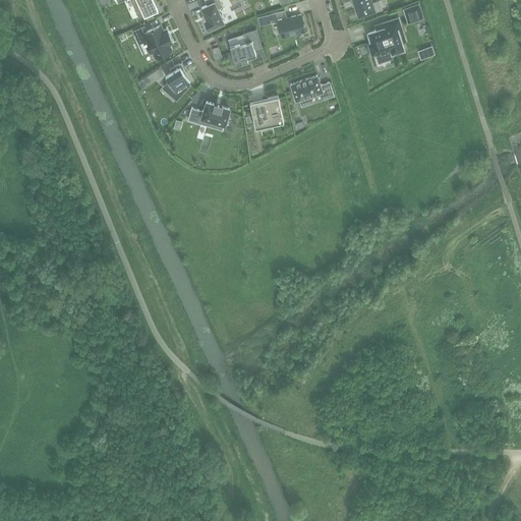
[(153,0),(131,0),(139,16),(138,17),(138,18),(145,15),(148,19),(154,16),(152,12),(158,9),(156,6),(156,5),(153,0)]
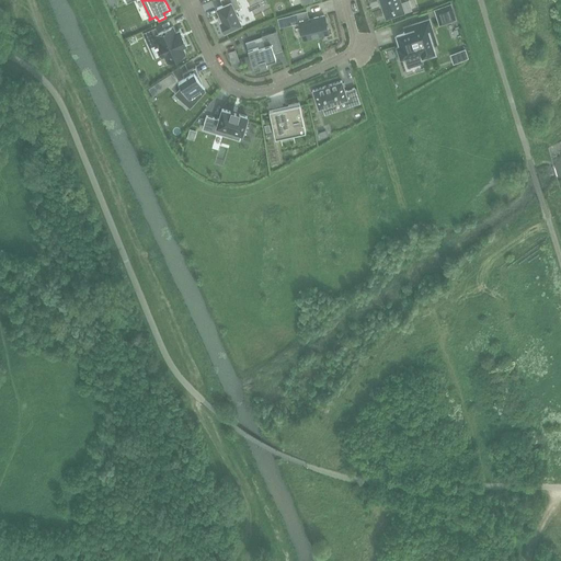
[(237,0),(220,0),(222,4),(217,8),(222,20),(220,21),(225,31),(241,23),(235,9),(240,7),(237,0)]
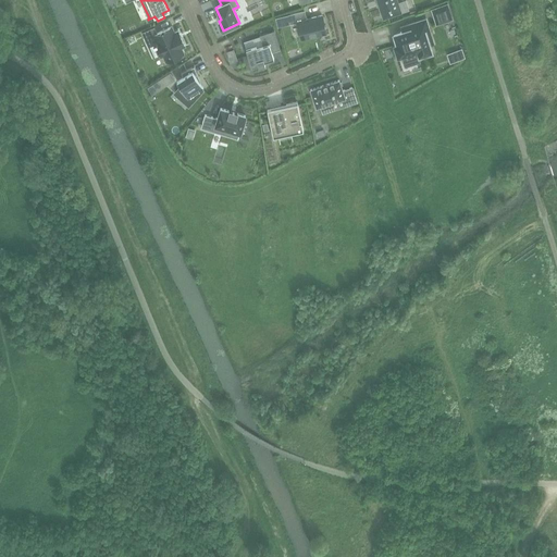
[(383,15),(383,16),(384,15),(399,10),(399,11),(400,10),(400,12),(408,10),(406,0),(398,3),(397,0),(376,0),(378,1),(379,1),(380,5),(379,5),(380,8),(381,7),(383,15)]
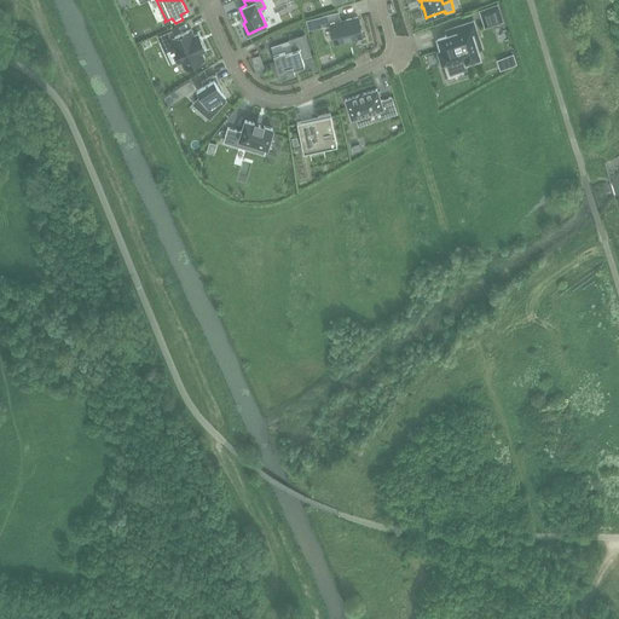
[(502,22),(497,6),(480,11),(485,27),(502,22)]
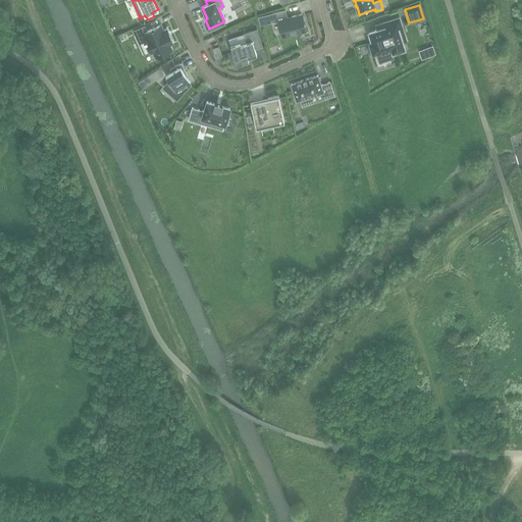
[(272,22),(278,20),(282,37),(306,31),(302,14),(286,18),(285,11),(270,14),(272,22)]
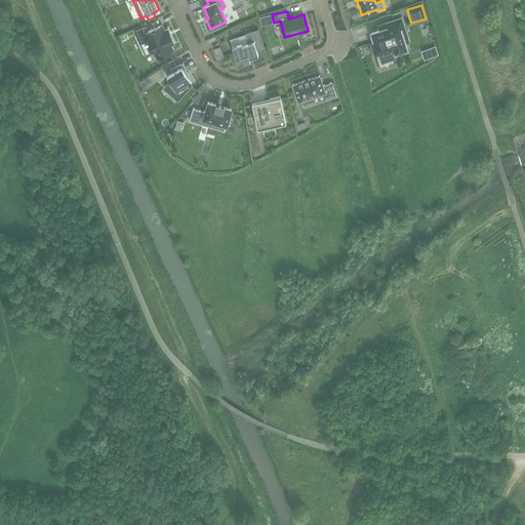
[(375,53),(377,52),(385,50),(387,55),(395,53),(407,49),(405,43),(405,42),(408,41),(401,19),(389,24),(390,27),(378,30),(370,32),(373,42),(371,43),(375,53)]
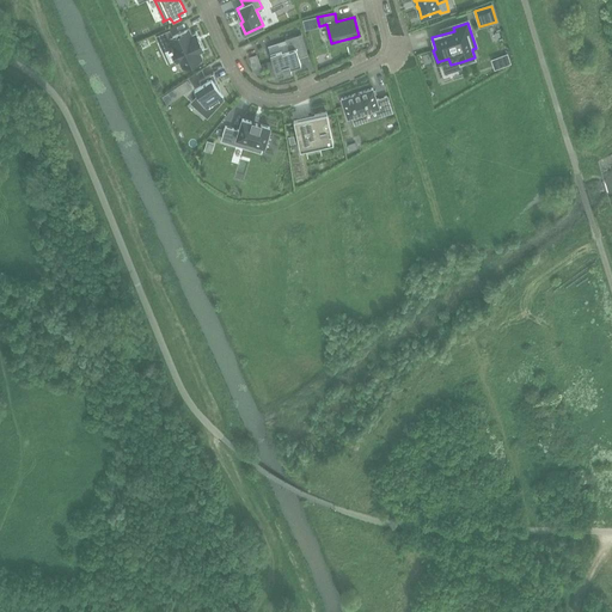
[(203,50),(196,34),(191,36),(189,30),(172,37),(170,30),(157,36),(159,43),(169,38),(172,46),(170,47),(177,62),(179,61),(182,67),(202,59),(199,53),(203,50)]
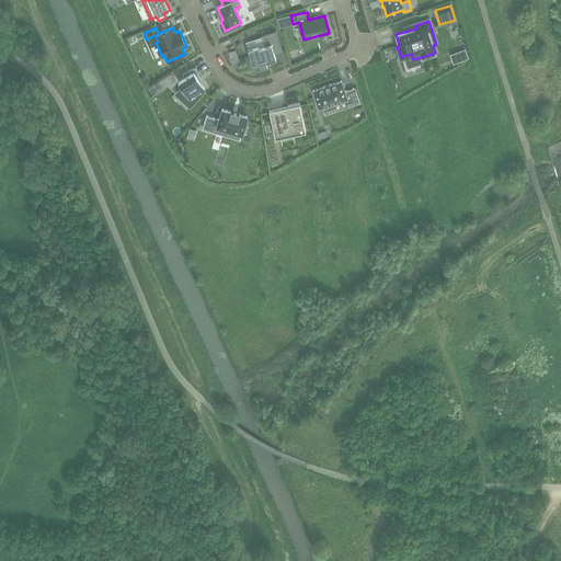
[(274,53),(282,49),(276,31),(262,35),(265,46),(259,48),(258,46),(248,49),(253,67),(260,65),(261,67),(267,65),(266,61),(276,58),(274,53)]
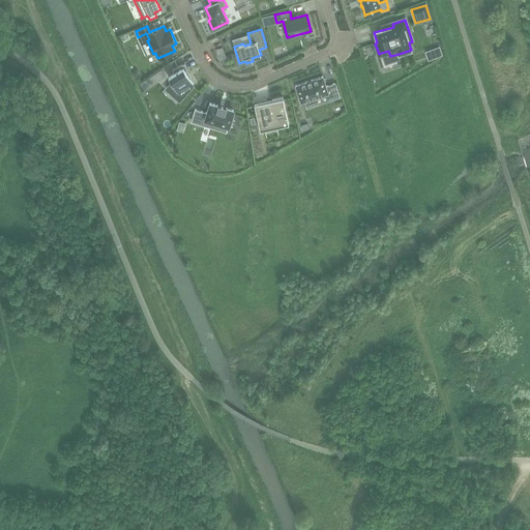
[(223,48),(216,50),(219,59),(226,57),(223,48)]
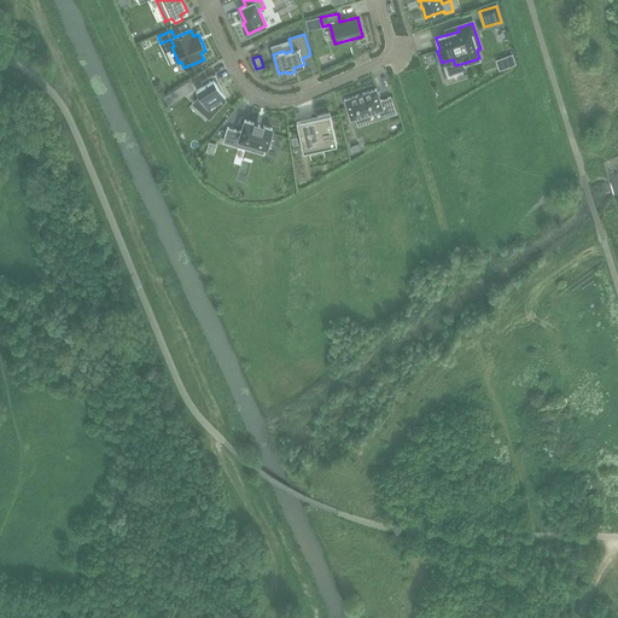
[(220,83),(215,74),(200,80),(203,85),(196,89),(200,95),(196,100),(211,116),(226,100),(223,98),(226,97),(217,85),(219,85),(220,83)]
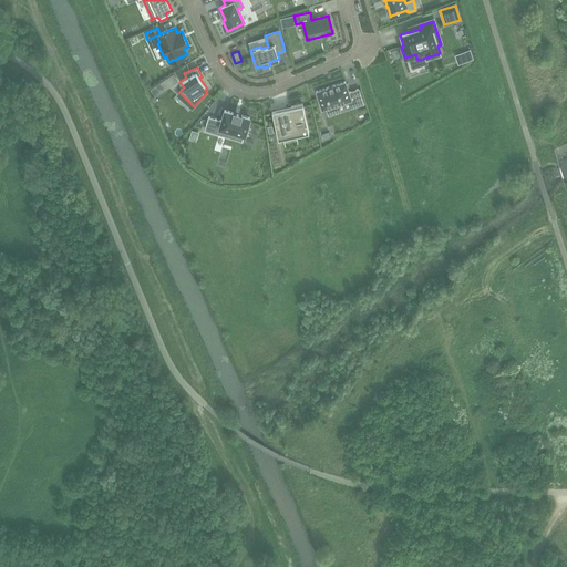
[(329,115),(338,112),(336,105),(350,100),(353,107),(363,104),(359,89),(349,92),(346,82),(316,91),(322,110),(327,109),(329,115)]
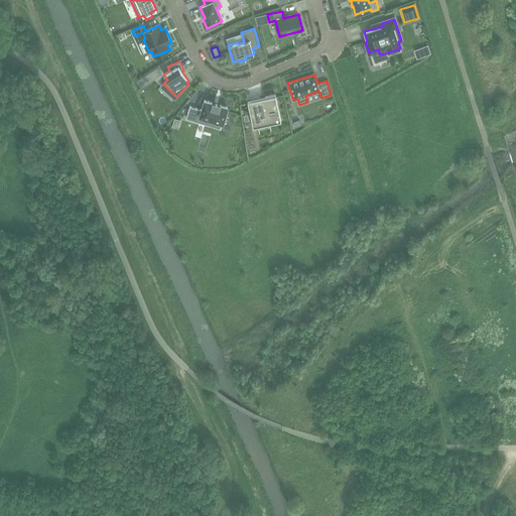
[(248,101),(253,127),(281,120),(275,95),(248,101)]
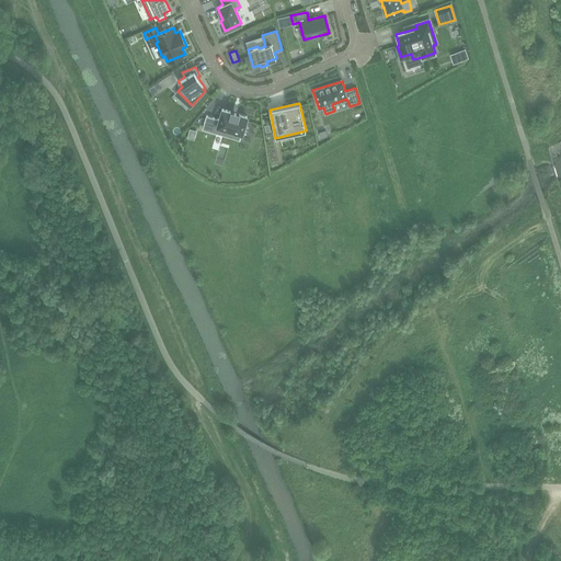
[(206,115),(203,128),(225,136),(227,129),(244,135),(247,125),(244,124),(248,116),(239,114),(239,113),(231,110),(230,112),(222,109),(219,119),(206,115)]
